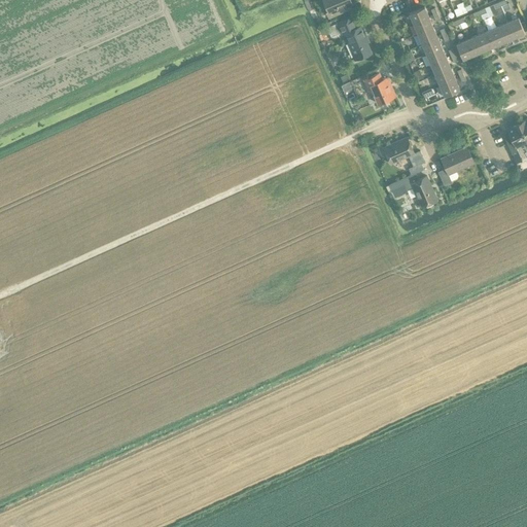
[(352,3),(350,0),(323,0),(328,10),(326,11),(329,18),(348,9),(347,6),(352,3)]
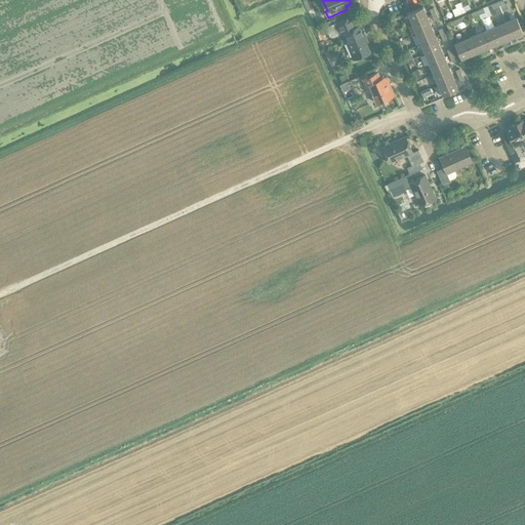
[(411,23),(427,16),(422,6),(407,12),(411,23)]
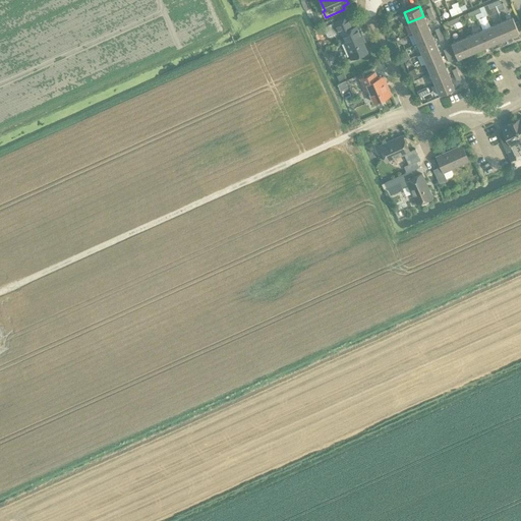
[(480,12),(482,17),(487,15),(483,6),(479,7),(473,10),(475,14),(480,12)]
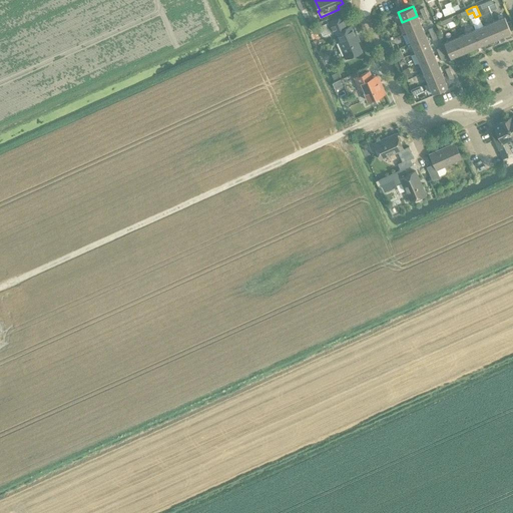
[(321,26),(319,27),(323,35),(325,37),(333,33),(334,33),(335,33),(346,57),(362,50),(357,41),(359,40),(352,24),(347,27),(342,16),(329,22),(321,25),(321,26)]
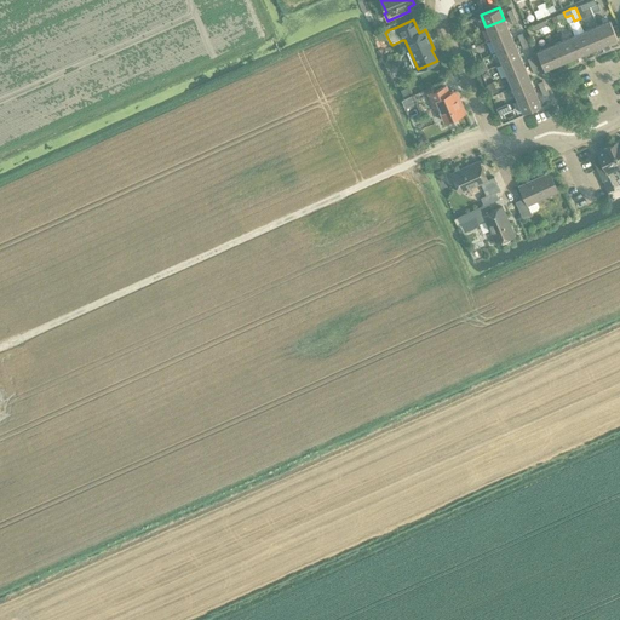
[(510,30),(505,19),(504,19),(486,27),(492,39),(510,30)]
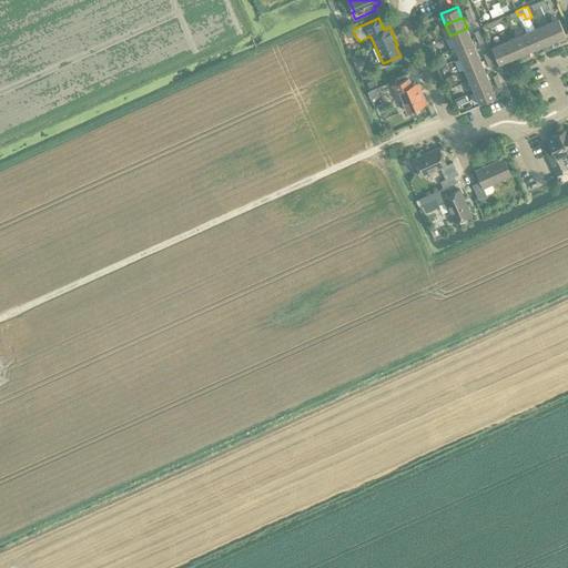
[(554,40),(555,40),(566,36),(559,19),(547,23),(554,40)]
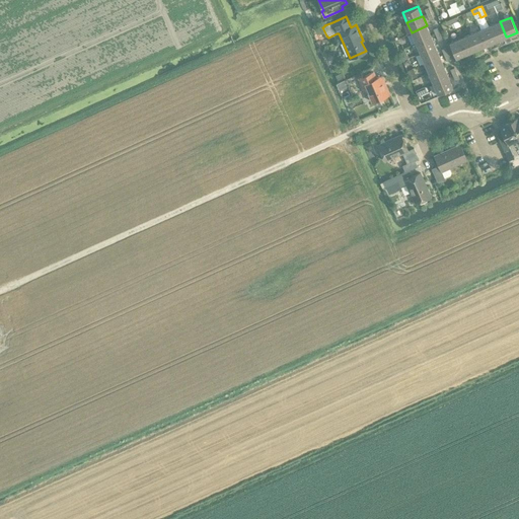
[(496,41),(506,36),(500,21),(490,25),(496,41)]
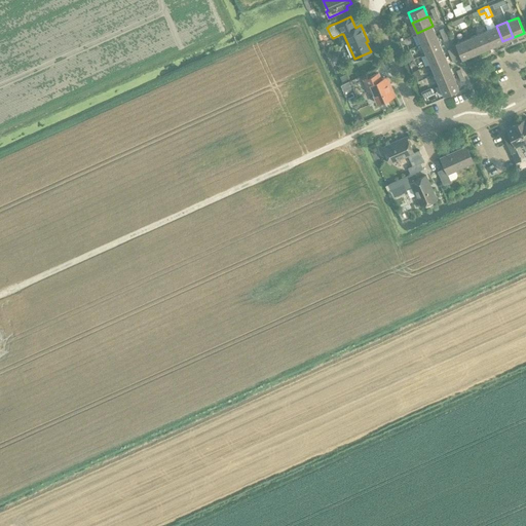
[(437,36),(433,27),(433,26),(417,33),(421,43),(437,36)]
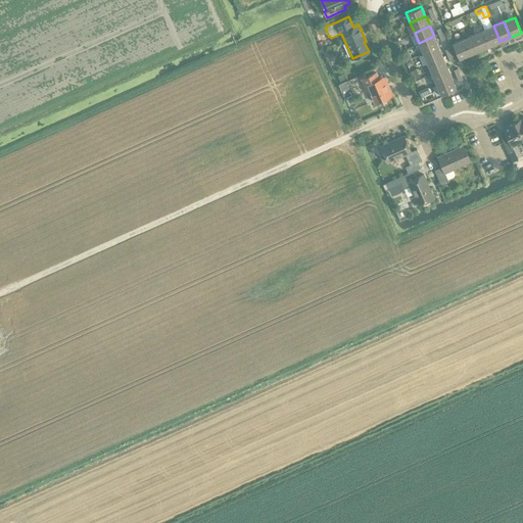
[(489,46),(500,41),(493,26),(483,31),(489,46)]
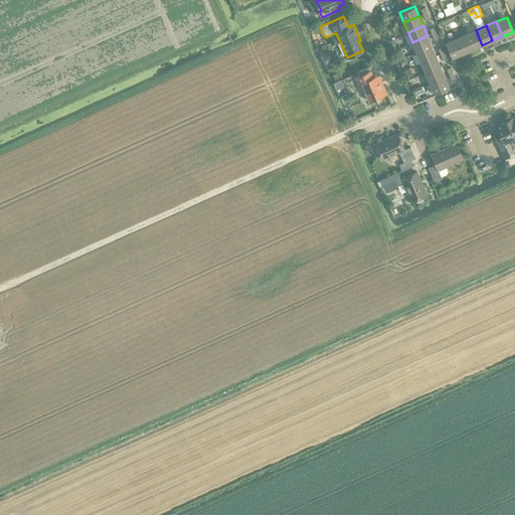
[(472,49),(482,45),(476,30),(466,34),(472,49)]
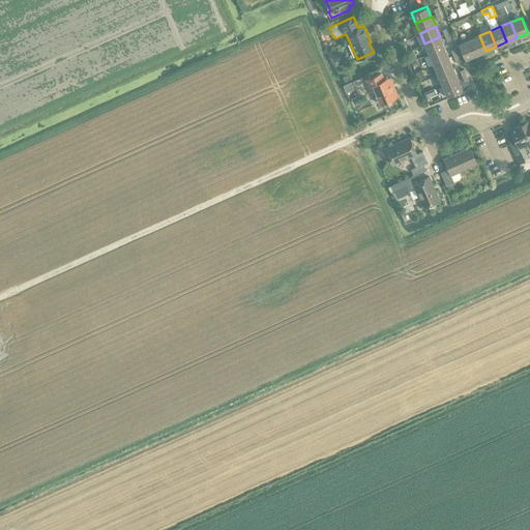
[(475,55),(486,51),(479,35),(469,39),(475,55)]
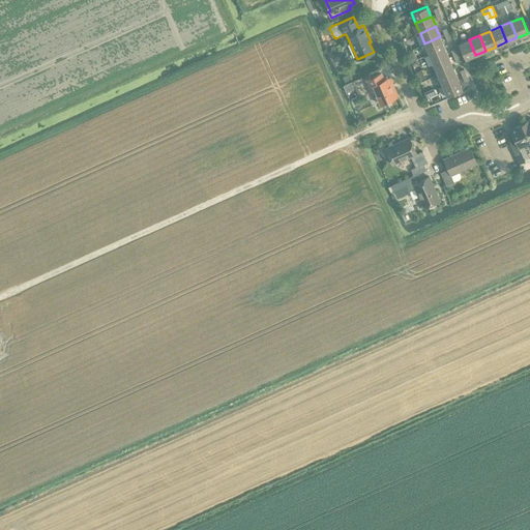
[(444,47),(440,37),(440,36),(424,43),(429,54),(444,47)]
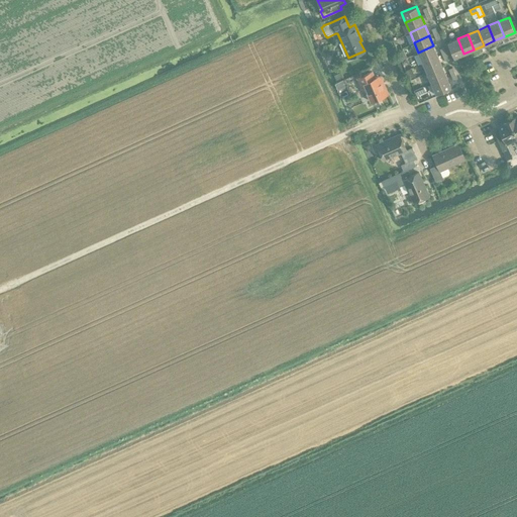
[(453,58),(463,54),(457,38),(447,42),(453,58)]
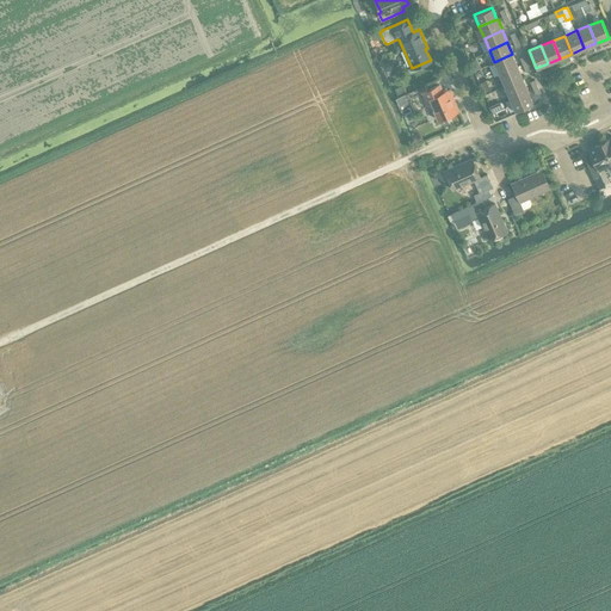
[(517,66),(512,55),(512,54),(494,62),(499,74),(517,66)]
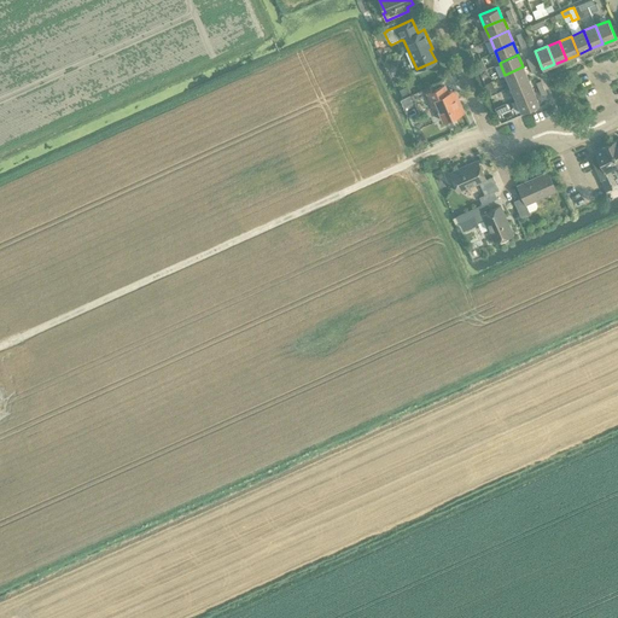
[(529,79),(523,68),(523,66),(505,75),(509,87),(529,79)]
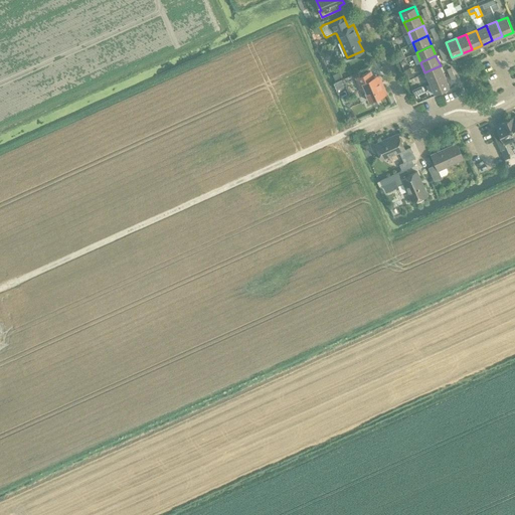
[(445,75),(441,66),(441,65),(424,72),(430,82),(445,75)]
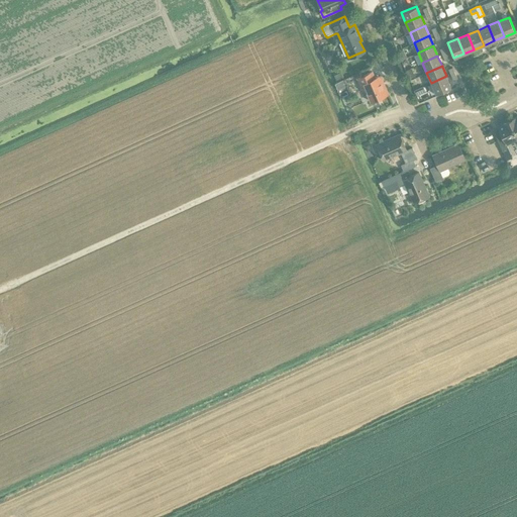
[(389,94),(381,76),(375,78),(372,72),(357,78),(363,90),(365,89),(371,101),(389,94)]
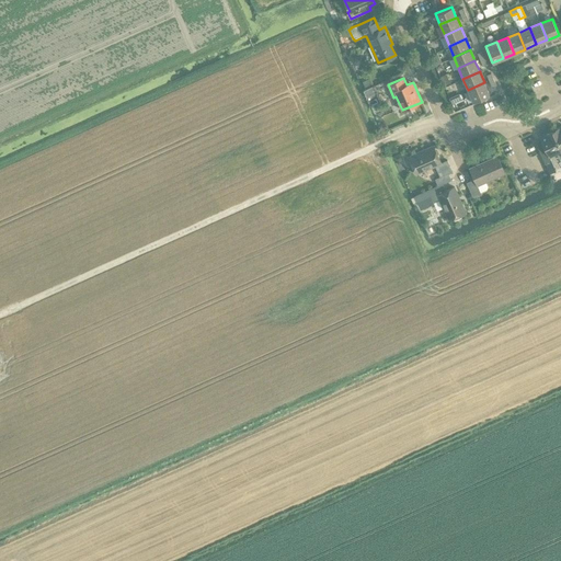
[(489,94),(484,82),(468,90),(472,101),(489,94)]
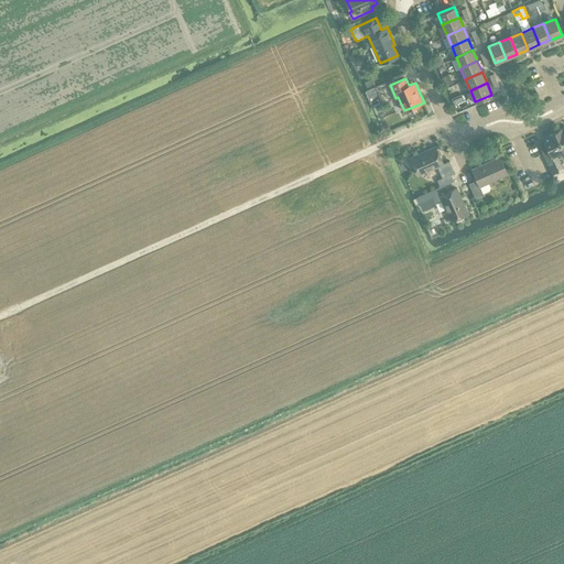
[(553,156),(563,151),(555,131),(543,137),(545,143),(540,145),(548,164),(554,162),(553,156)]
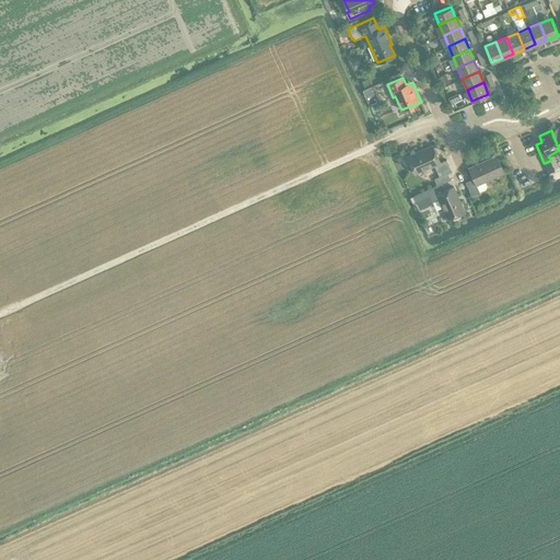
[(440,162),(439,160),(432,146),(407,156),(415,173),(433,165),(439,176),(434,178),(436,185),(442,183),(451,179),(447,173),(452,172),(446,160),(440,162)]
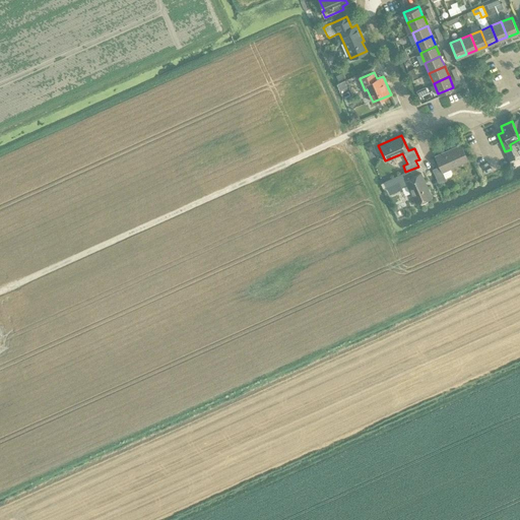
[(453,175),(450,169),(468,160),(460,144),(435,155),(439,166),(432,169),(439,184),(446,181),(445,178),(453,175)]
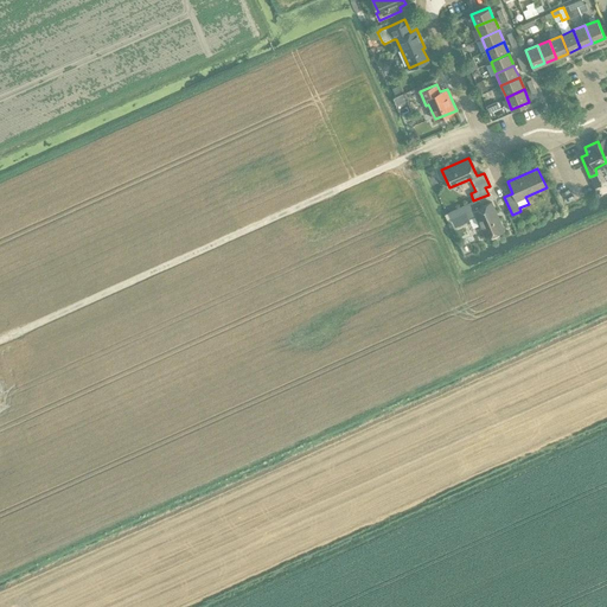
[(491,202),(483,206),(479,198),(473,200),(449,211),(455,224),(474,216),(485,237),(504,229),(491,202)]
